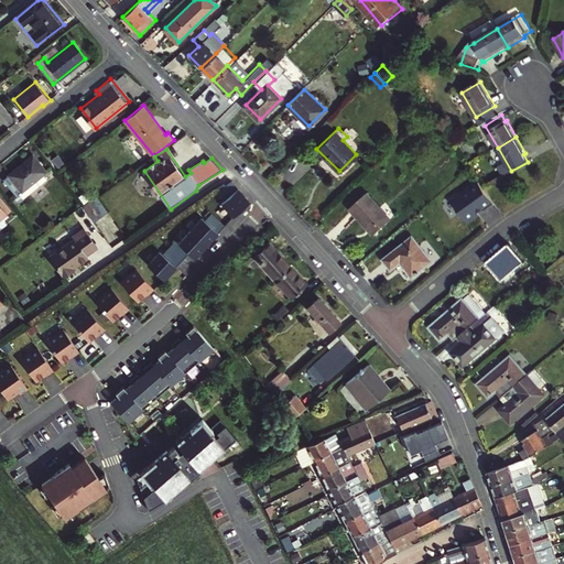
[(33,154),(3,179),(17,194),(14,196),(19,203),(24,198),(20,192),(46,171),(33,154)]
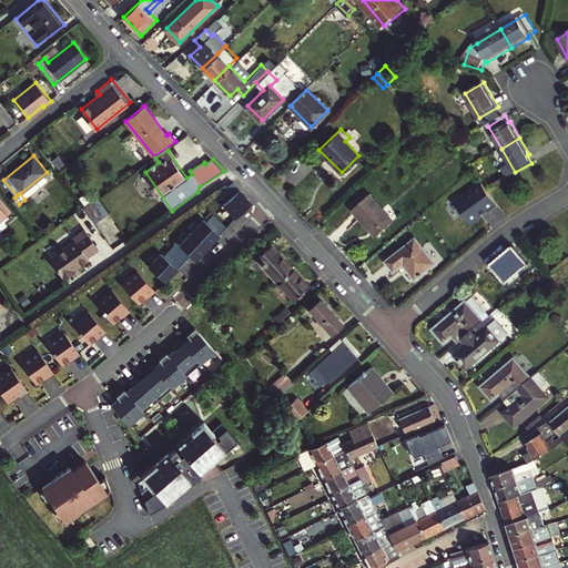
[(222,202),(236,217),(253,203),(233,182),(219,192),(225,200),(222,202)]
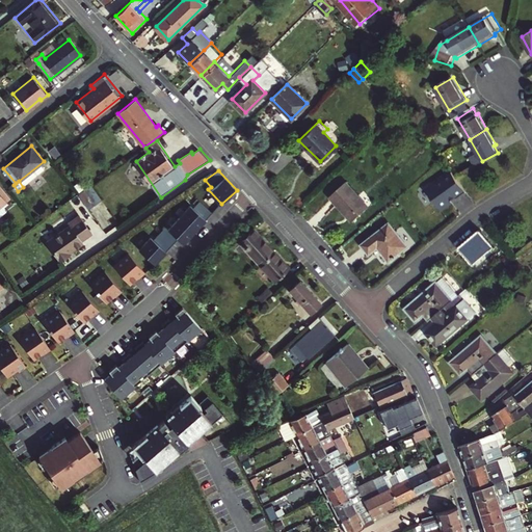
[(427,190),(441,210),(452,202),(450,200),(455,196),(456,198),(466,191),(452,171),(427,190)]
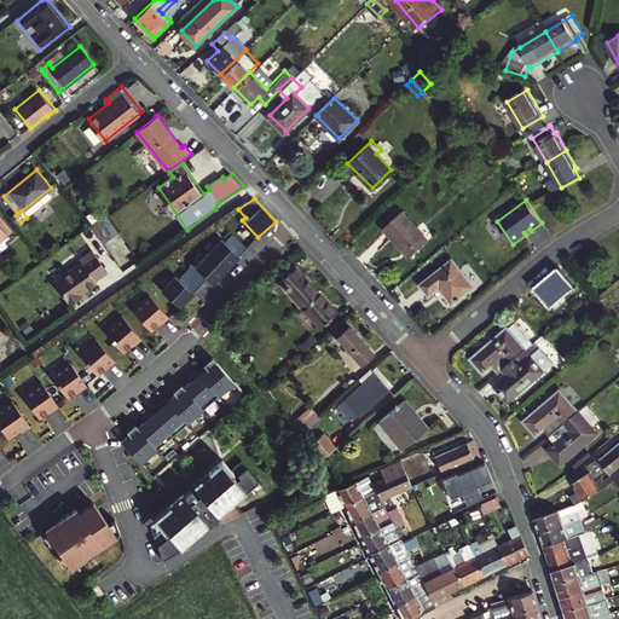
[(405,213),(387,230),(411,258),(431,241),(405,213)]
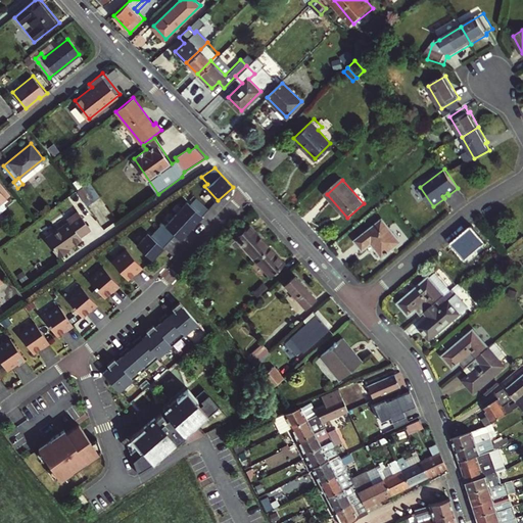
[(81,188),(78,190),(88,204),(101,194),(91,181),(81,188)]
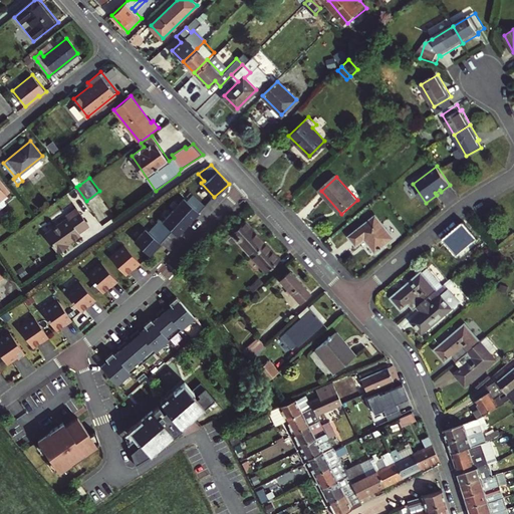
[(0,179),(0,185),(6,194),(10,191),(0,179)]
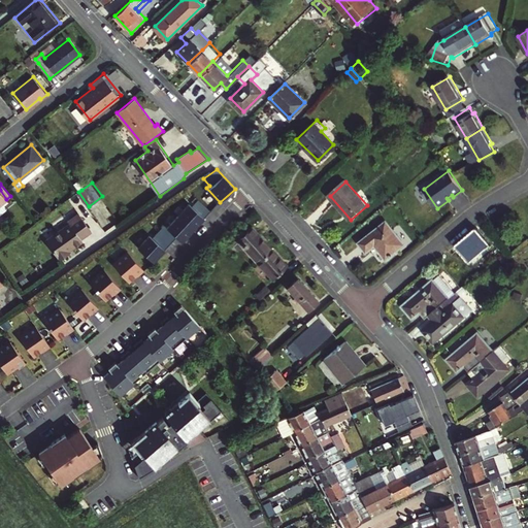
[(139,248),(155,262),(177,236),(184,241),(211,211),(196,197),(168,227),(165,225),(153,238),(151,235),(139,248)]
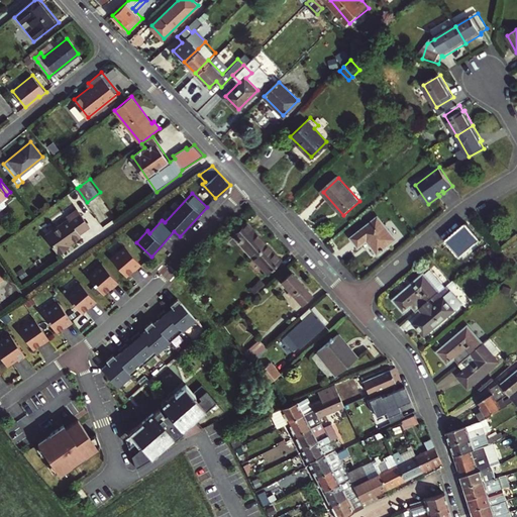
[(71,220),(48,236),(61,254),(71,247),(69,245),(83,236),(81,234),(91,227),(79,210),(69,217),(71,220)]
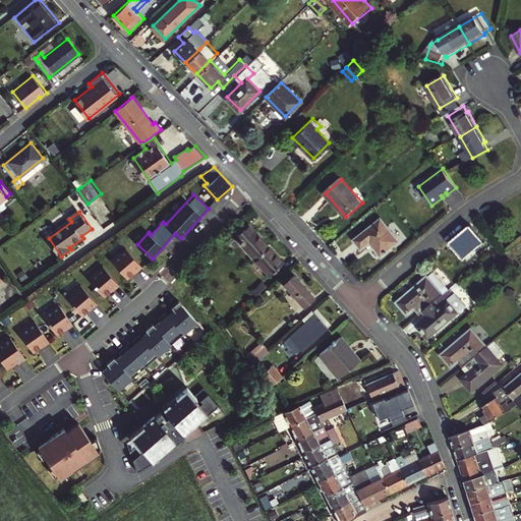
[(384,256),(402,242),(383,219),(356,240),(364,250),(372,243),(384,256)]
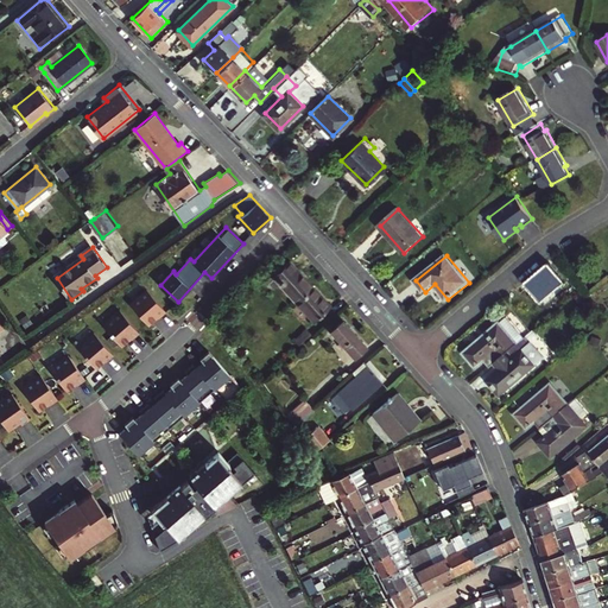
[(279,285),(297,303),(312,289),(287,261),(266,282),(274,290),(279,285)]
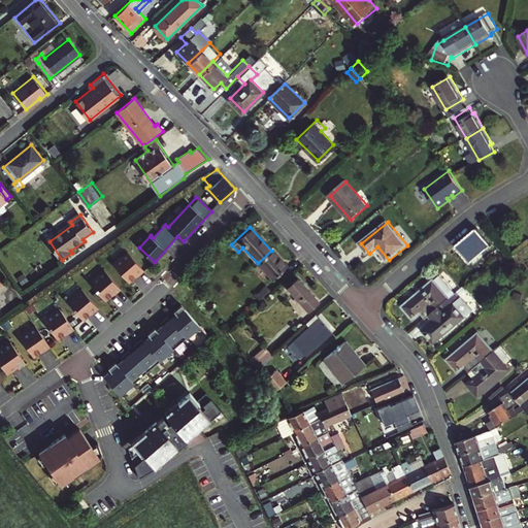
[(476,229),(455,246),(469,265),(492,246),(476,229)]
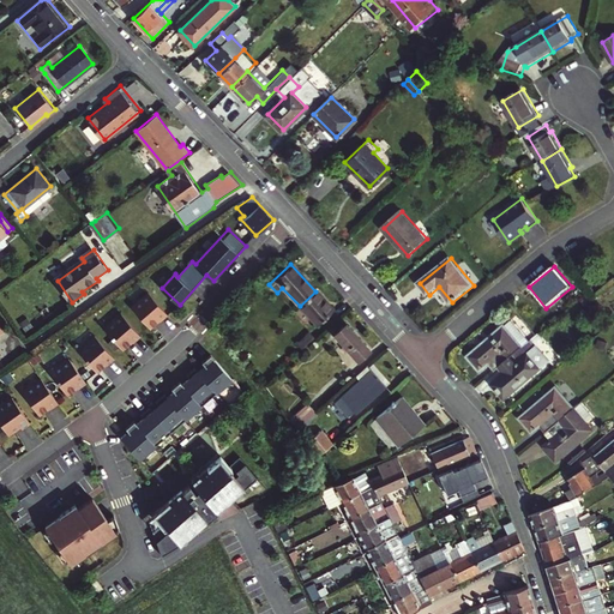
[(162,320),(169,314),(149,292),(132,306),(151,327),(161,320),(162,320)]
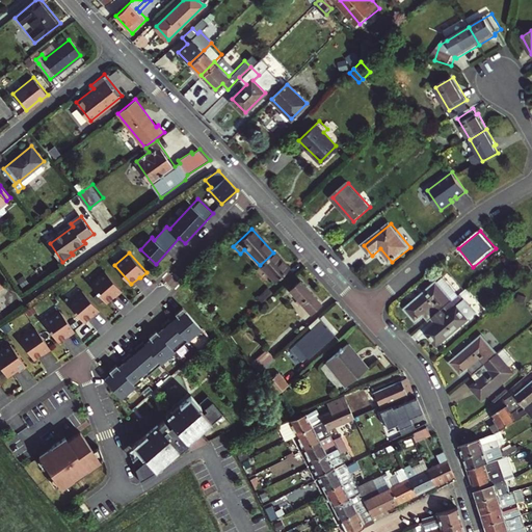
[(288,268),(273,253),(260,265),(273,281),(288,268)]
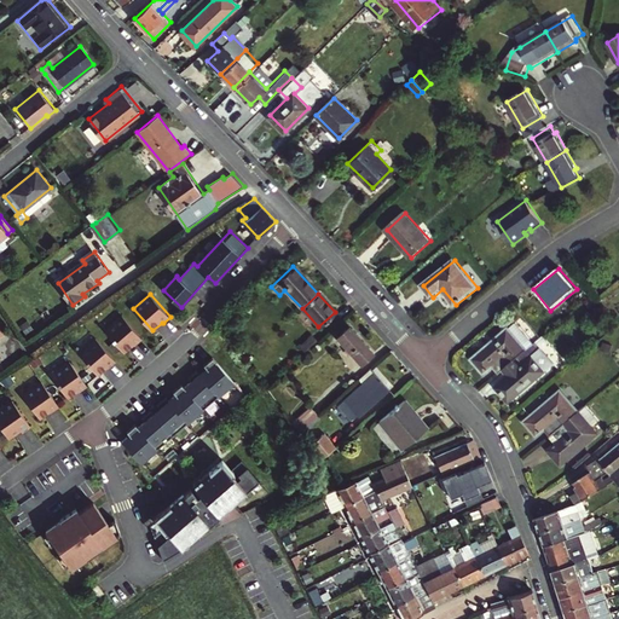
[(137,346),(144,340),(123,317),(106,331),(126,353),(136,345),(137,346)]
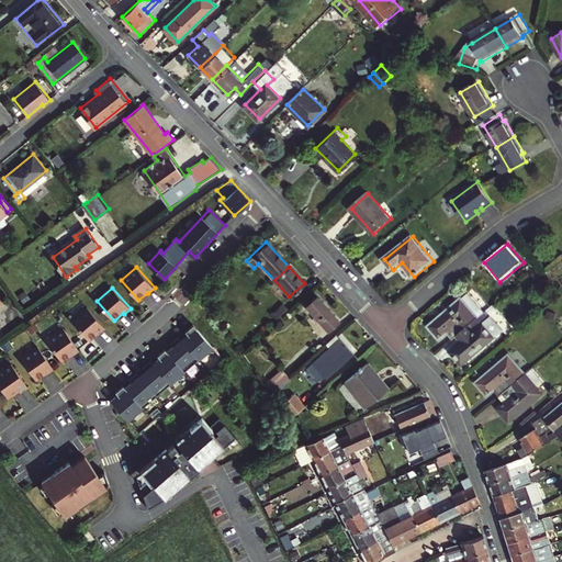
[(439,340),(446,334),(450,330),(456,337),(485,312),(468,291),(427,326),(439,340)]
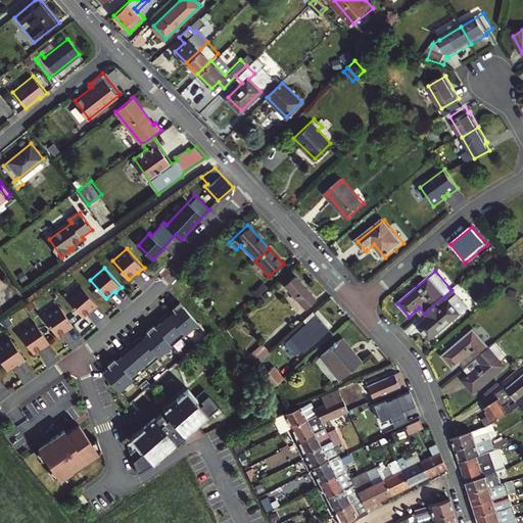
[(305,307),(315,298),(294,276),(285,284),(305,307)]
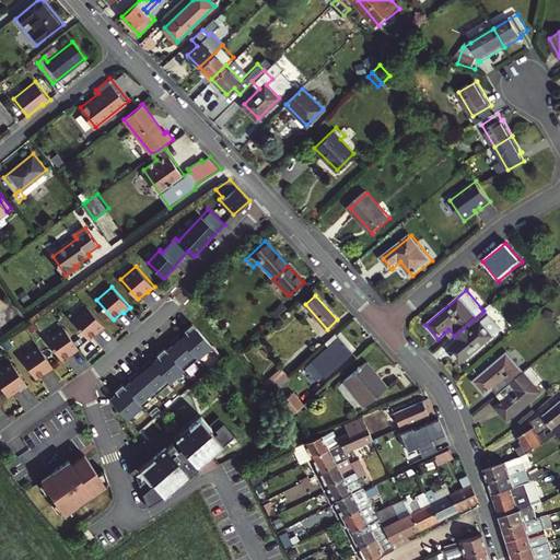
[(271,315),(277,321),(287,311),(282,305),(271,315)]
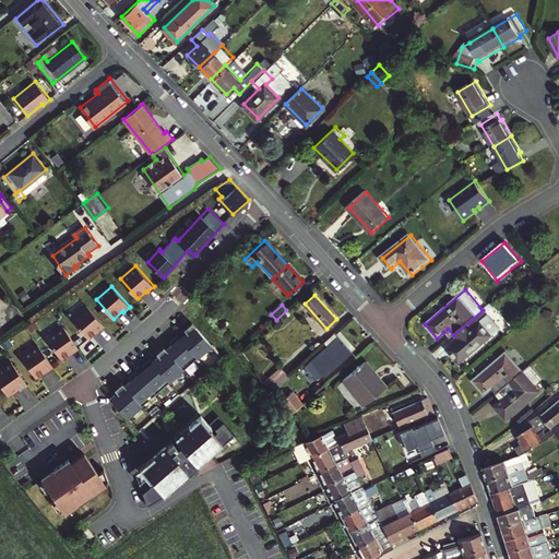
[(98,332),(106,326),(87,306),(72,319),(90,339),(98,331),(98,332)]
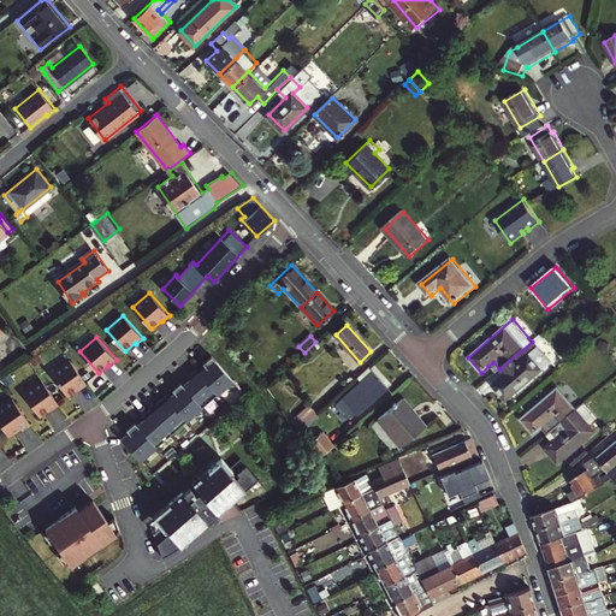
[(532,342),(499,369),(504,375),(492,386),(505,401),(551,362),(538,347),(537,348),(532,342)]
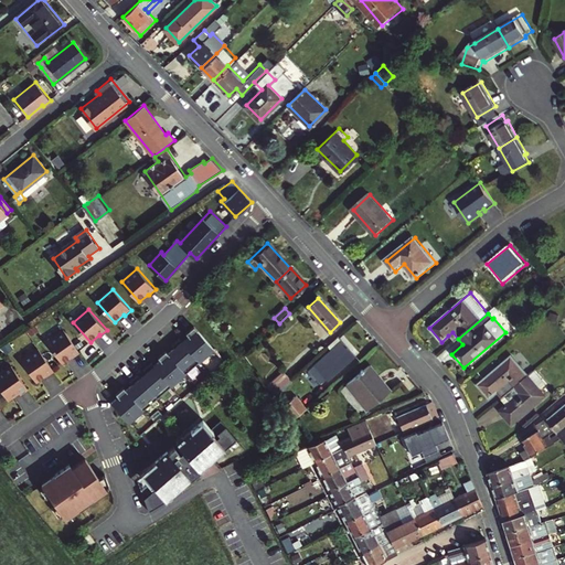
[(113,402),(130,423),(212,347),(192,323),(184,330),(188,332),(181,339),(179,336),(171,343),(173,345),(168,351),(166,349),(158,355),(160,358),(153,363),(151,361),(144,368),(146,371),(140,376),(138,374),(130,381),(132,383),(127,388),(125,386),(117,393),(119,396),(113,402)]
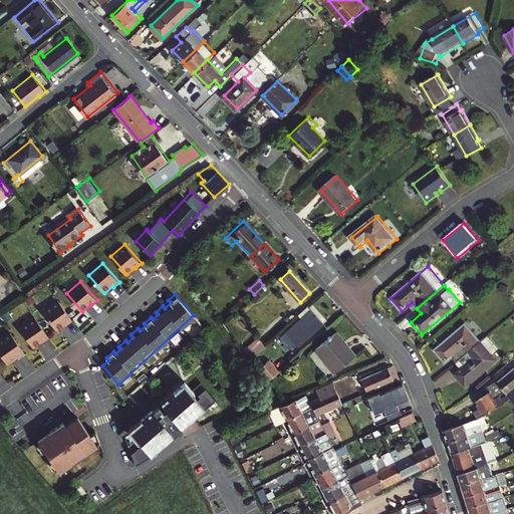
[(66,325),(73,320),(59,299),(43,310),(57,330),(66,324),(66,325)]
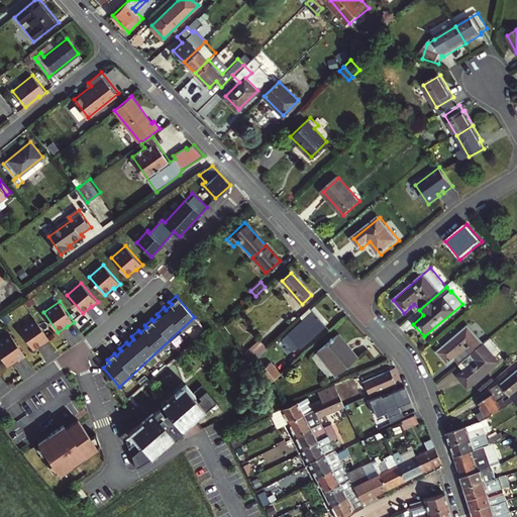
[(414,304),(410,307),(415,313),(419,310),(414,304)]
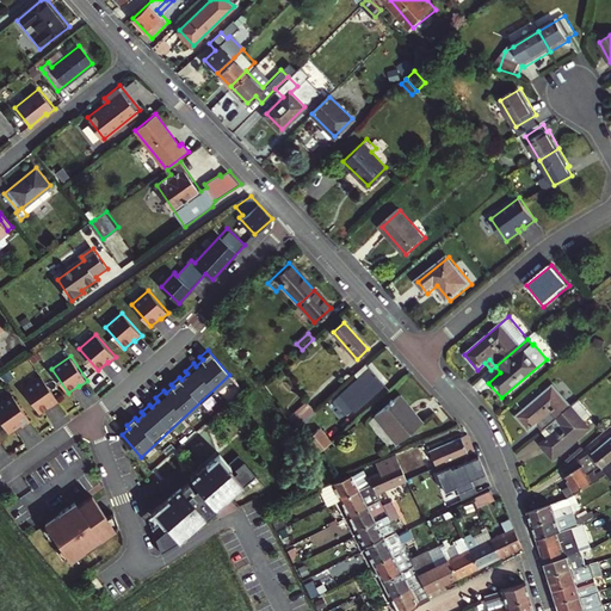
[(369,369),(339,396),(353,412),(383,386),(369,369)]
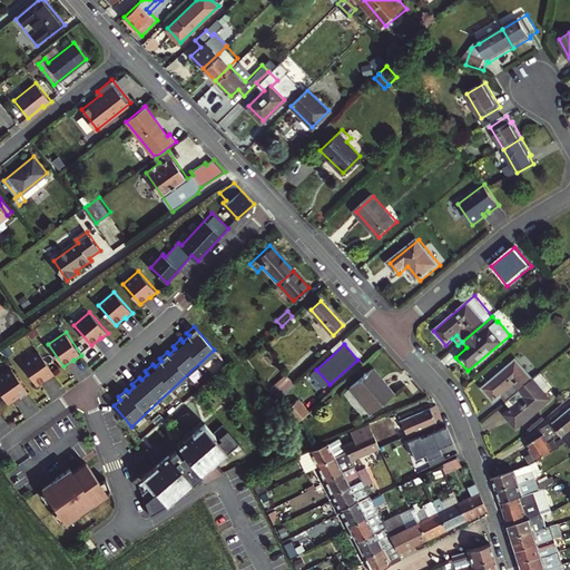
[(48,380),(56,374),(39,351),(22,363),(38,385),(47,379),(48,380)]
